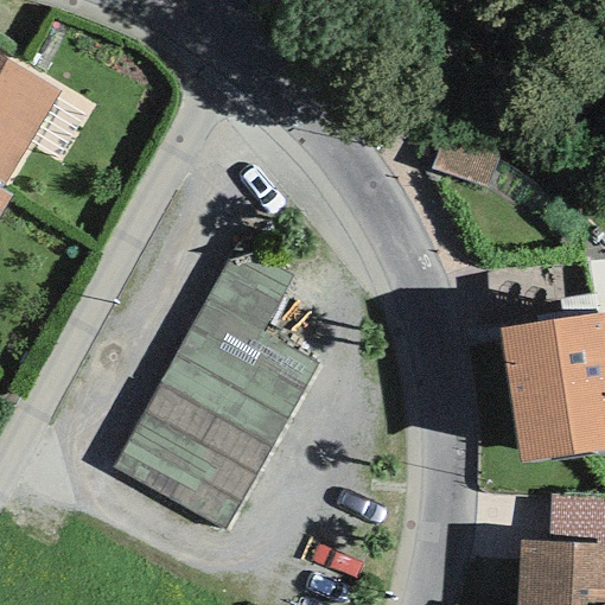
[(0,188),(4,190),(62,91),(0,55),(0,188)]
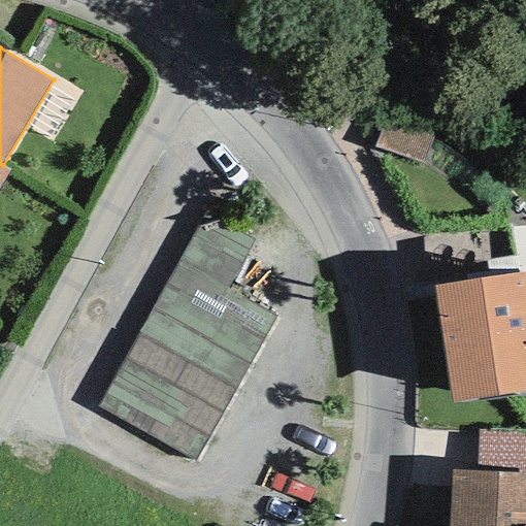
[(0,188),(11,170),(3,165),(0,163),(0,188)]
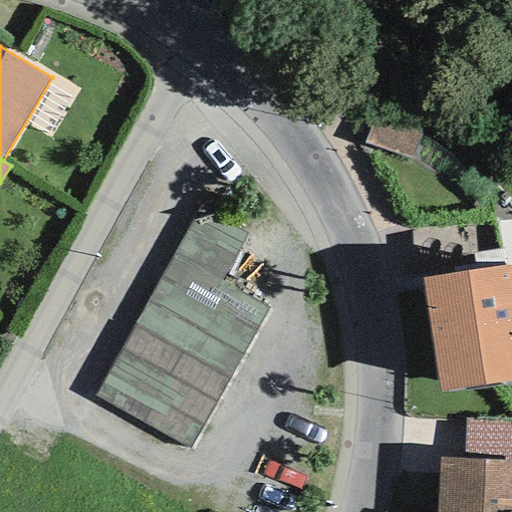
[(213,214),(193,219),(97,395),(191,447),(269,306),(225,278),(248,231),(213,214)]
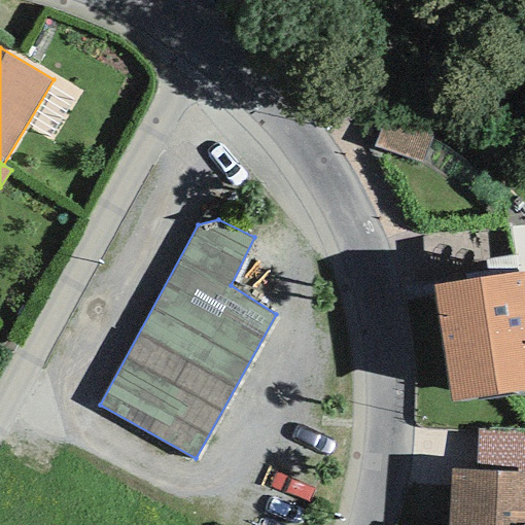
[(524,269),(434,283),(452,400),(524,389),(524,269)]
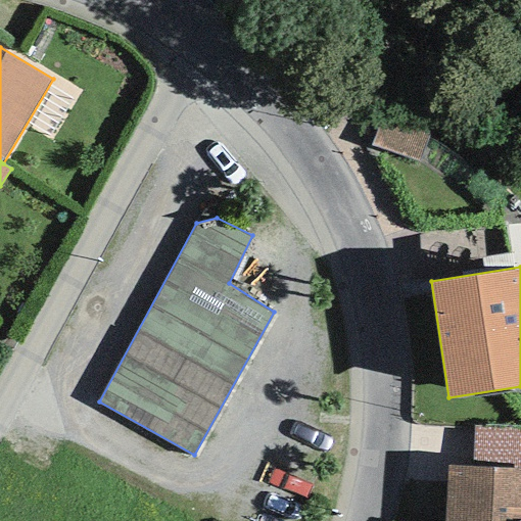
[(520,427),(475,426),(473,466),(520,468),(520,427)]
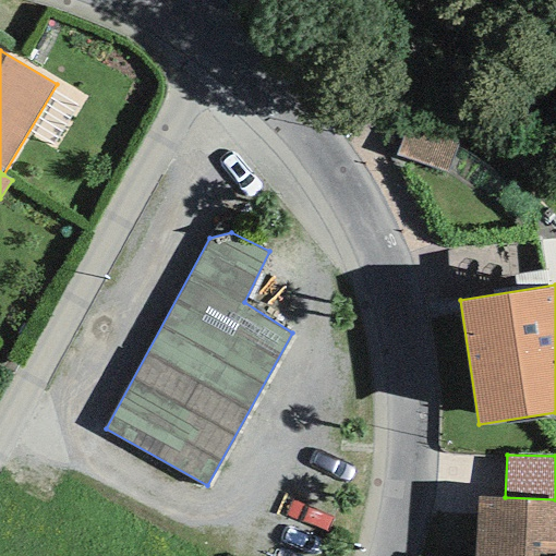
[(555,499),(505,497),(479,495),(475,555),(555,555),(555,499)]
